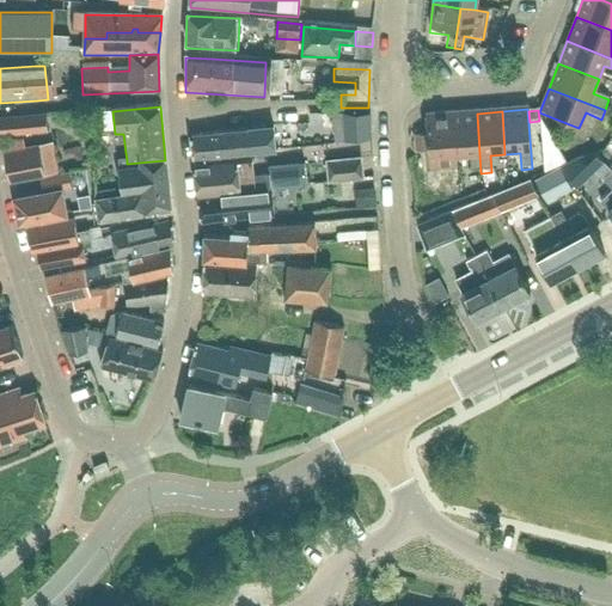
[(454,144),(456,158),(469,157),(470,175),(481,173),(477,114),(452,115),(454,144)]
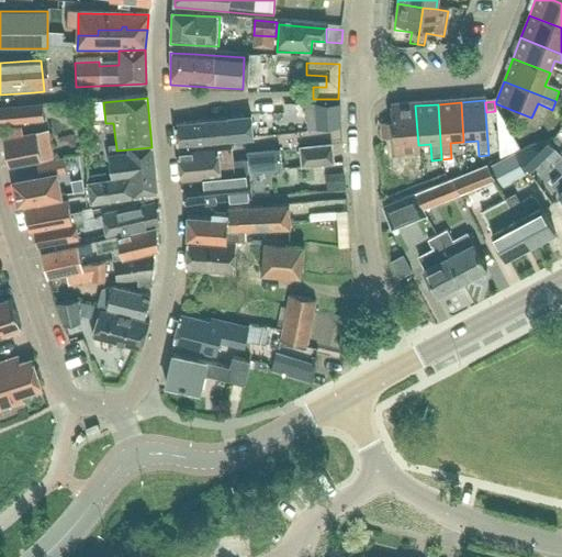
[(380,135),(417,132),(415,106),(391,108),(392,126),(380,127),(380,135)]
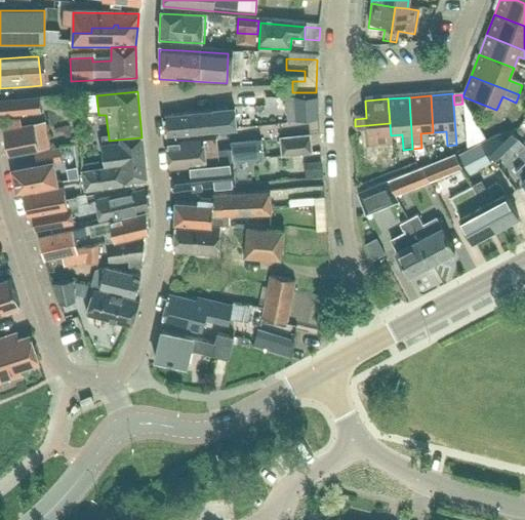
[(0,119),(40,116),(39,101),(0,104),(0,119)]
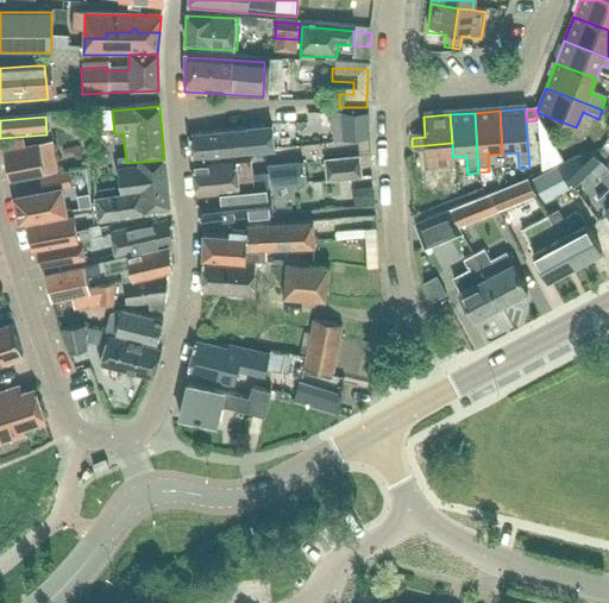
[(362,132),(362,118),(339,119),(340,132),(362,132)]
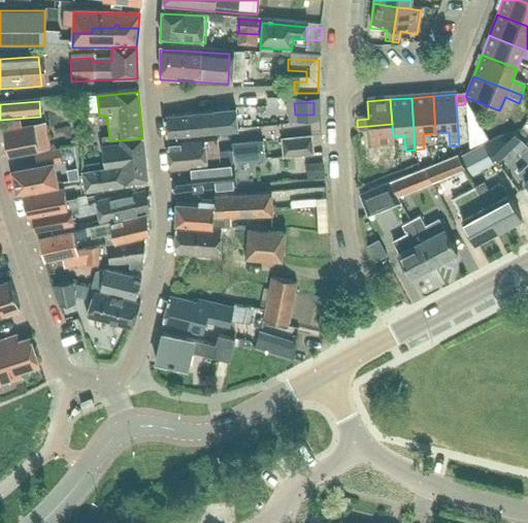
[(211,115),(211,113),(164,119),(166,139),(213,135),(211,115)]
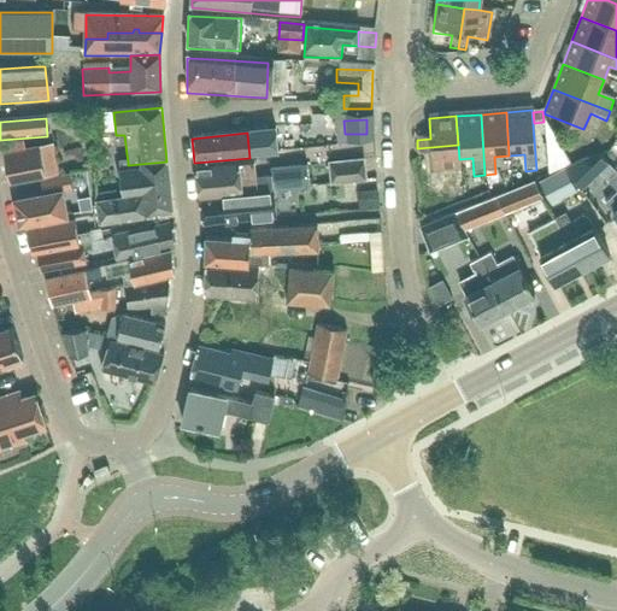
[(372,136),(348,137),(348,147),(372,146),(372,136)]
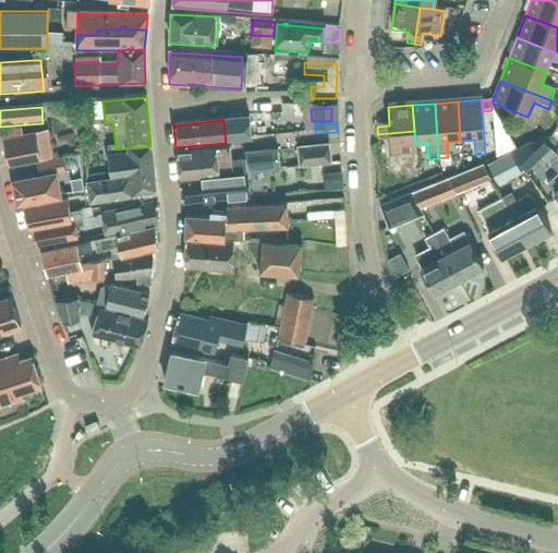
[(8,170),(40,164),(35,135),(22,137),(21,131),(1,134),(8,170)]
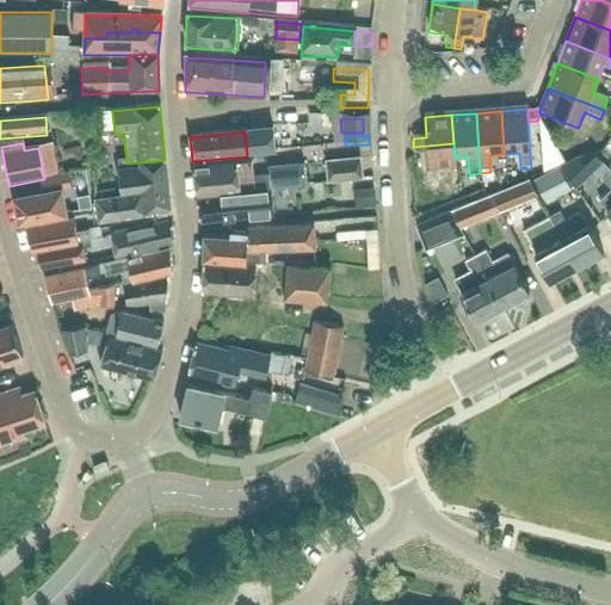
[(454,143),(413,147),(414,154),(427,153),(429,172),(456,171),(455,158),(454,143)]
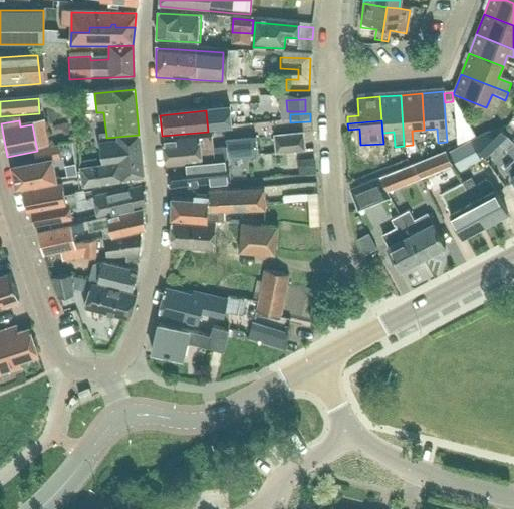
[(506,141),(498,132),(485,134),(475,140),(471,142),(485,161),(500,147),(506,141)]
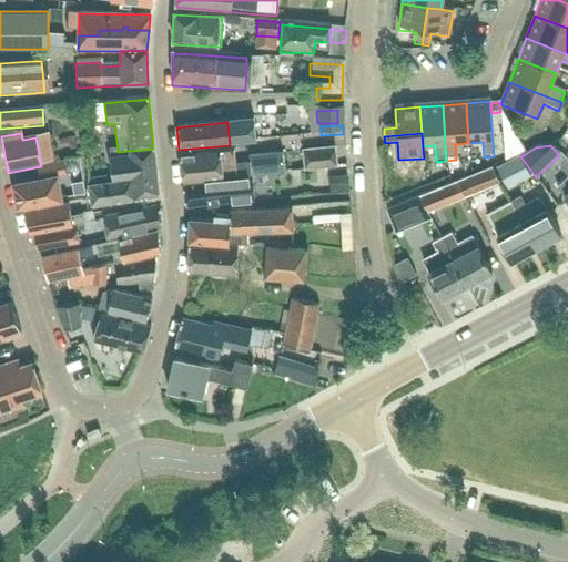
[(130,156),(110,160),(113,183),(131,181),(156,176),(153,149),(129,151),(130,156)]
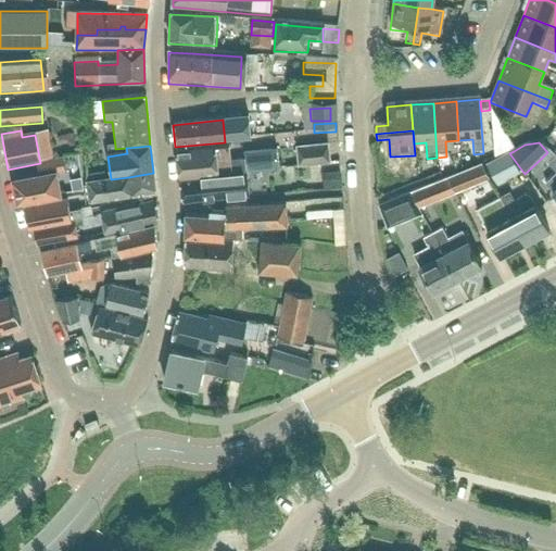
[(330,166),(328,146),(295,149),(298,170),(330,166)]
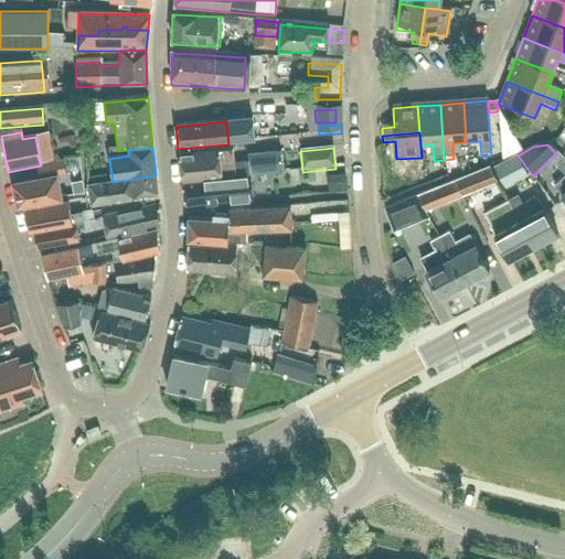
[(221,180),(234,178),(233,165),(231,151),(217,152),(179,157),(182,184),(191,183),(191,179),(220,174),(221,180)]
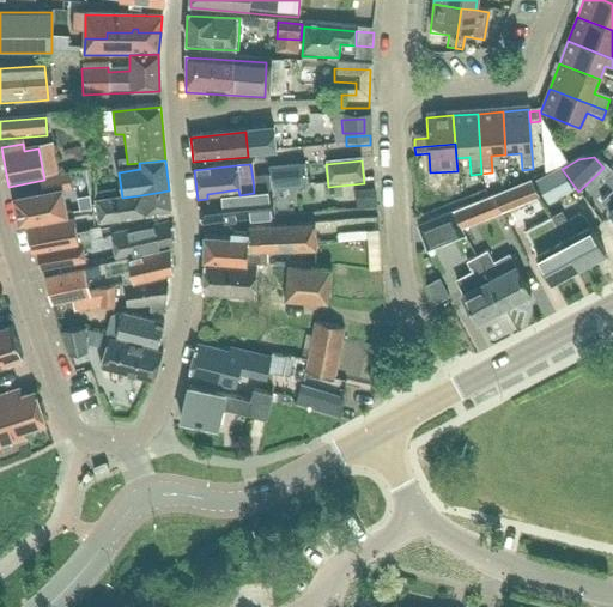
[(560,170),(534,184),(546,207),(572,193),(560,170)]
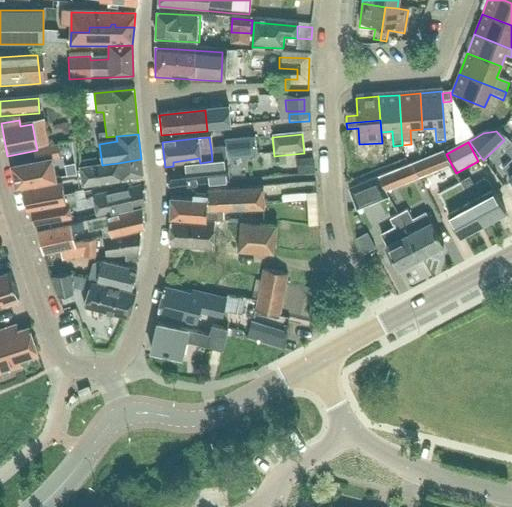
[(511,160),(501,171),(509,179),(511,182),(511,148),(510,146),(505,153),(511,160)]
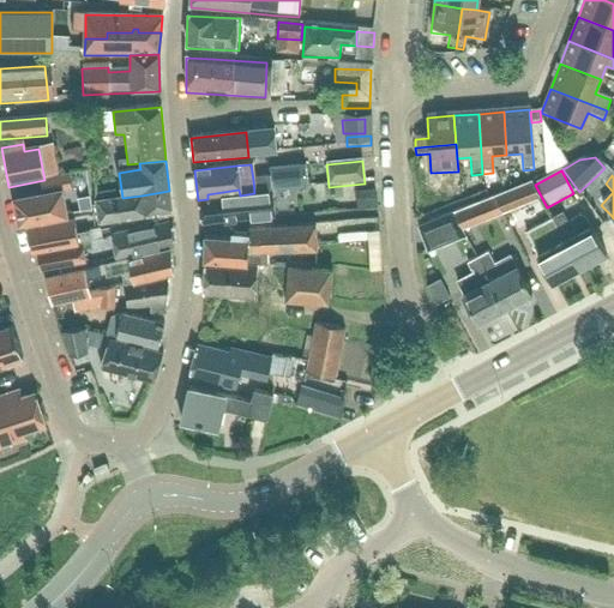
[(72,192),(68,176),(36,184),(40,197),(11,203),(17,228),(68,216),(64,193),(72,192)]
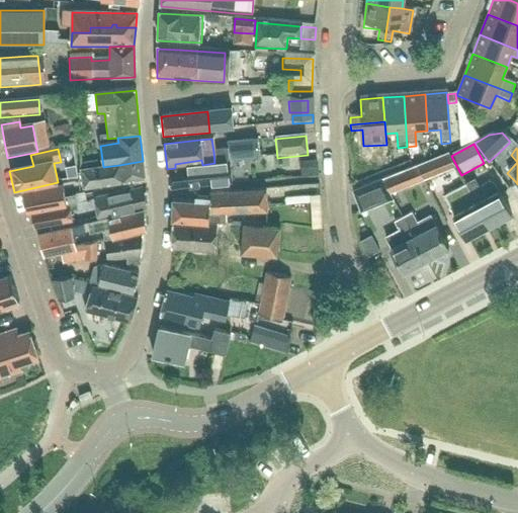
[(229,162),(227,150),(213,152),(214,163),(229,162)]
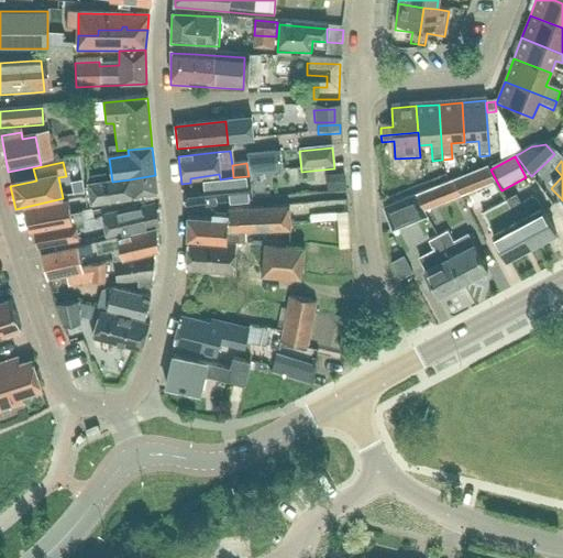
[(461,199),(496,185),(487,170),(470,176),(452,183),(461,199)]
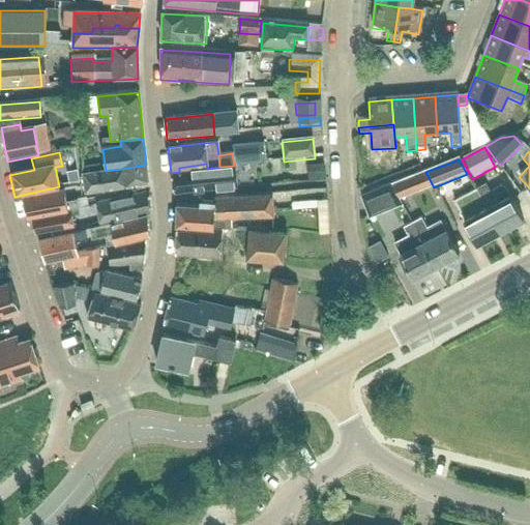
[(122,169),(124,187),(135,186),(136,193),(147,190),(147,184),(148,184),(146,165),(122,169)]
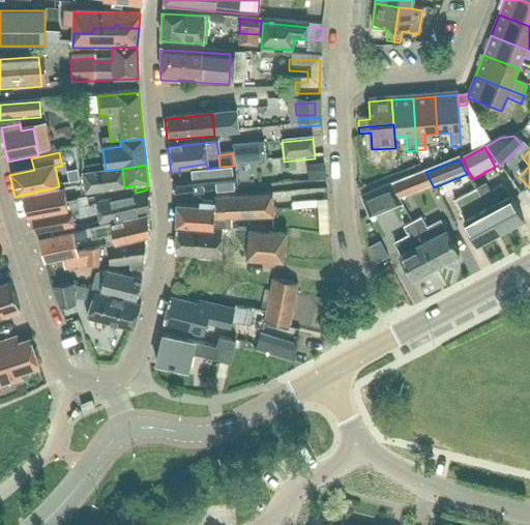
[(170,175),(173,196),(217,191),(217,192),(237,190),(235,168),(170,175)]
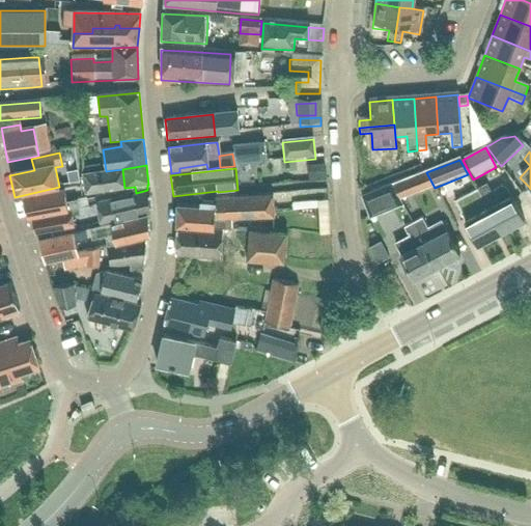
[(103,192),(124,188),(122,169),(106,171),(100,172),(103,192)]
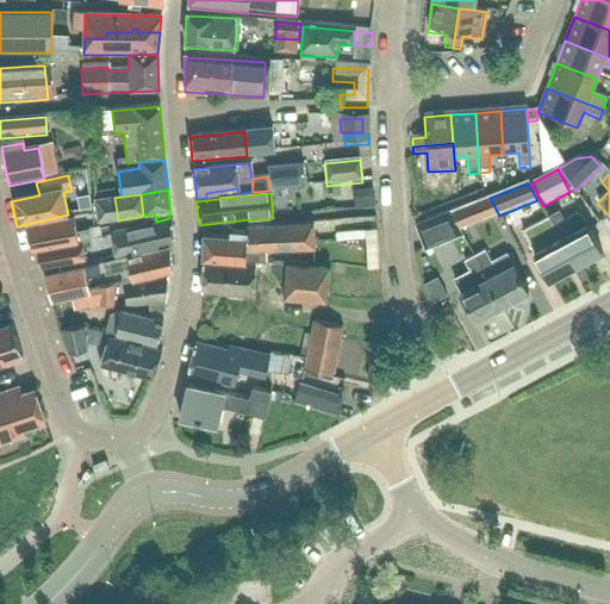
[(98,223),(118,220),(114,198),(94,201),(98,223)]
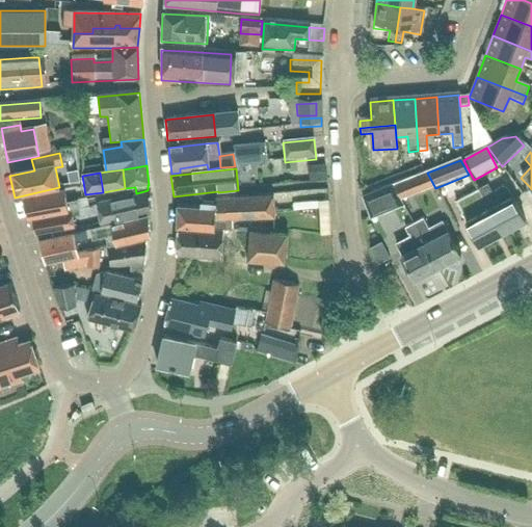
[(435,188),(427,173),(409,180),(392,187),(400,202),(435,188)]
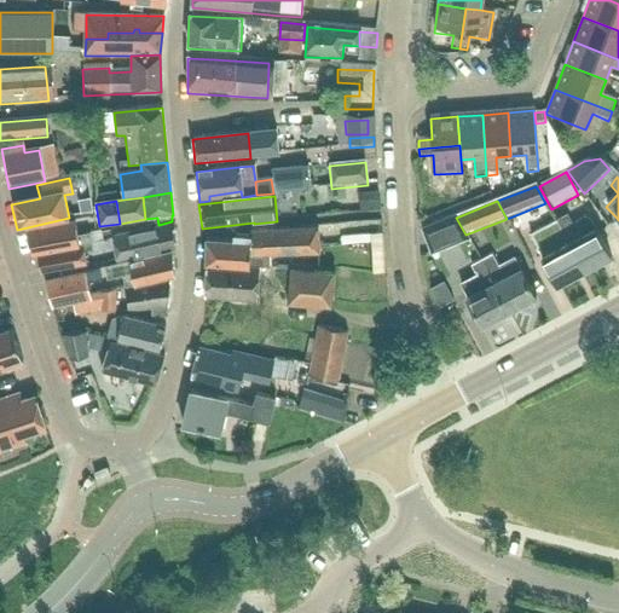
[(420,232),(428,255),(467,241),(456,218),(420,232)]
